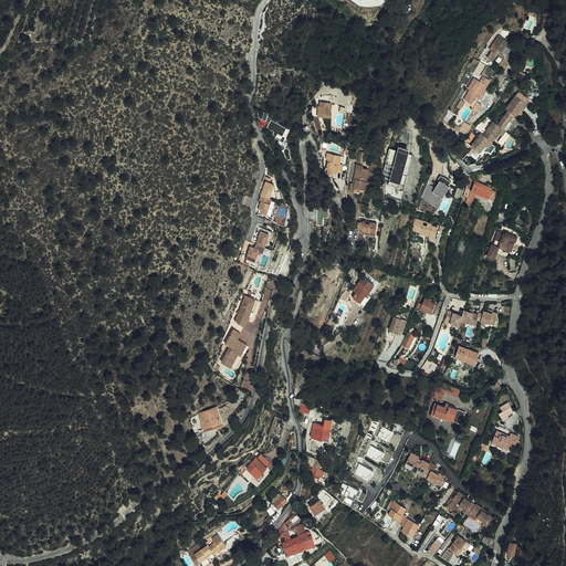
[(510,59),(513,61),(514,62),(521,52),(525,54),(527,51),(520,45),(517,50),(512,46),(503,60),(507,63),(510,59)]
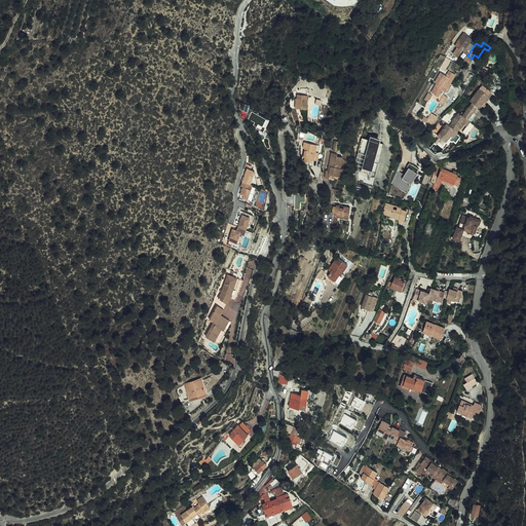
[(475,67),(479,70),(485,60),(480,57),(475,67)]
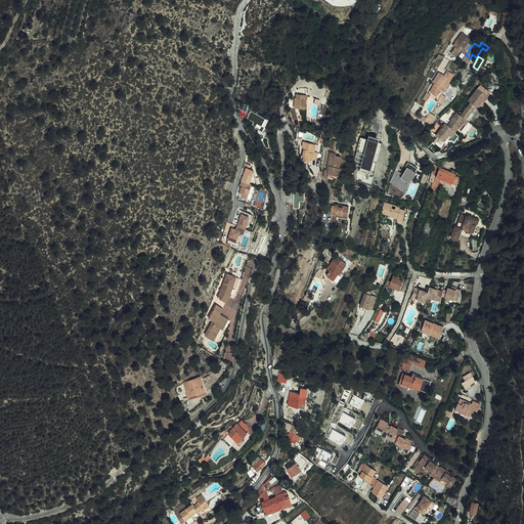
[(489,80),(492,72),(490,71),(488,75),(486,74),(483,73),(482,77),(489,80)]
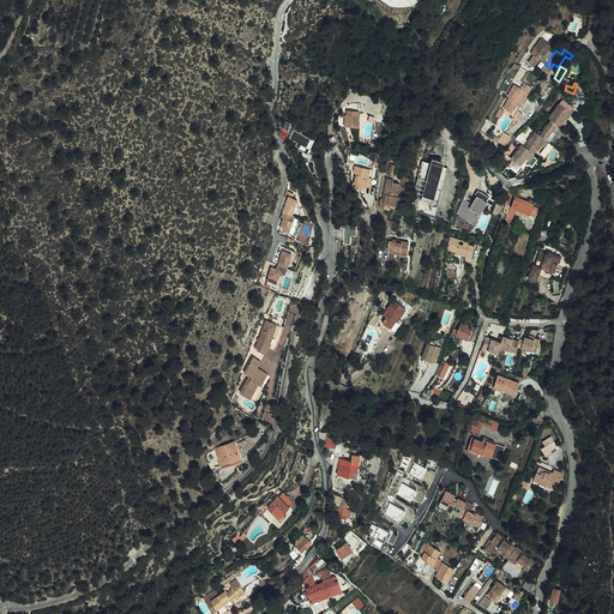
[(516,124),(525,130),(530,121),(524,119),(527,114),(533,104),(539,95),(531,90),(528,96),(521,92),(515,103),(517,106),(511,115),(518,120),(516,124)]
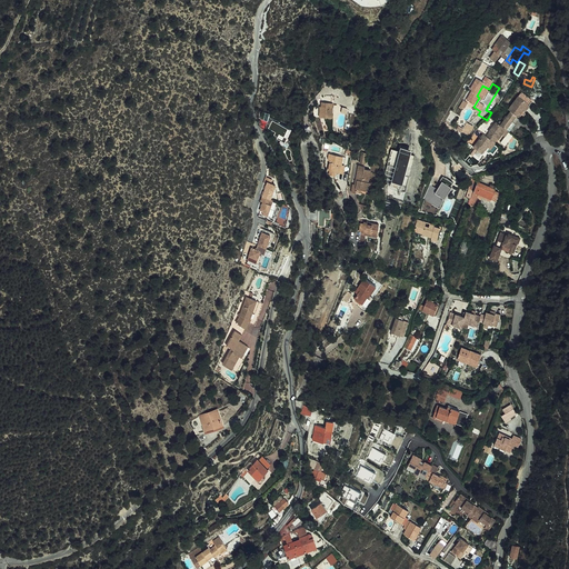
[(518,113),(518,115),(519,115),(526,119),(528,120),(533,113),(535,115),(538,109),(536,108),(539,103),(529,96),(520,109),(518,113)]
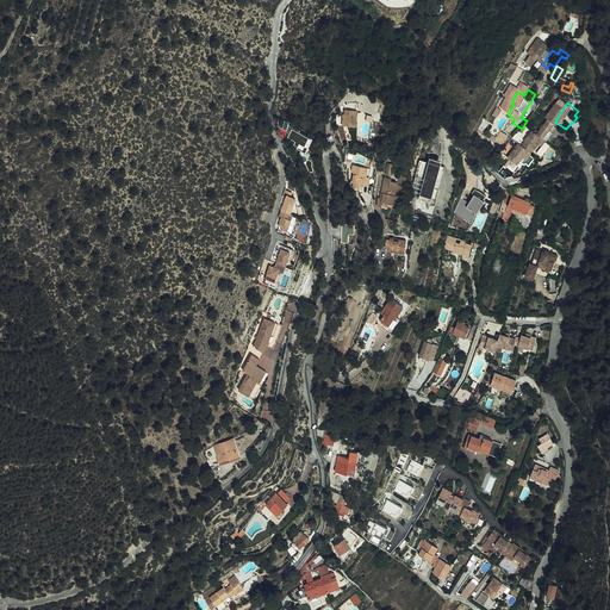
[(355,114),(344,112),(343,117),(342,124),(341,124),(340,129),(353,131),(355,114)]
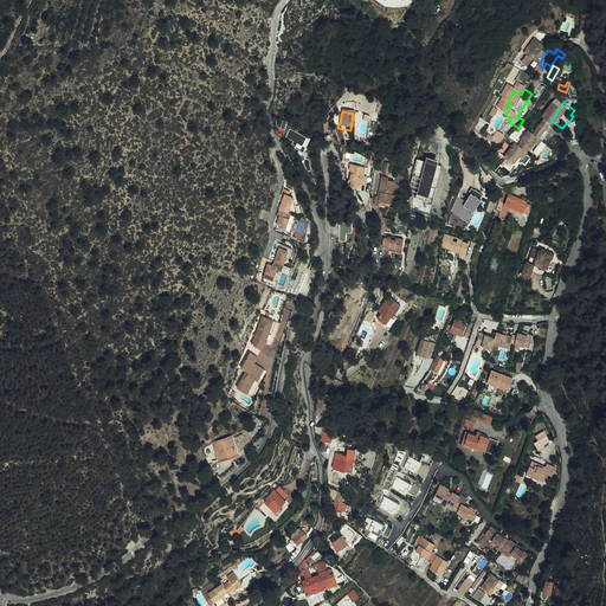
[(548,142),(552,137),(560,127),(553,122),(552,123),(541,139),(548,142)]
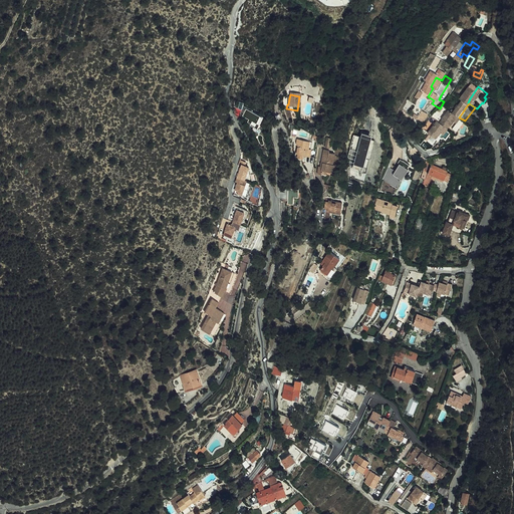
[(453,132),(454,133),(460,124),(463,126),(466,121),(465,120),(459,117),(455,114),(449,123),(450,123),(448,127),(453,132)]
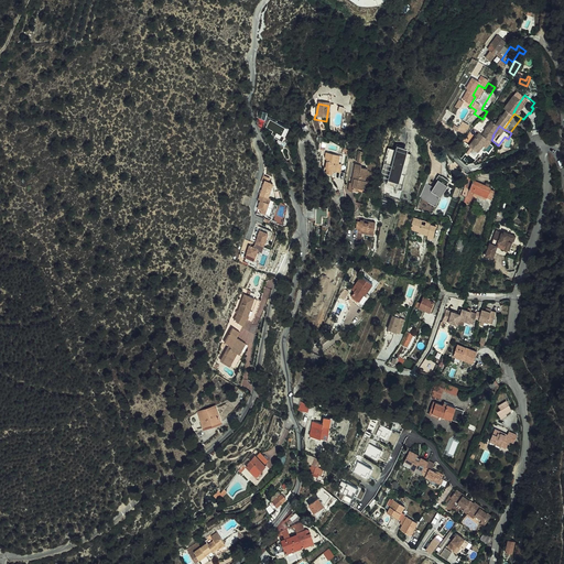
[(289,150),(296,137),(278,127),(273,134),(280,139),(278,141),(282,143),(281,145),(289,150)]
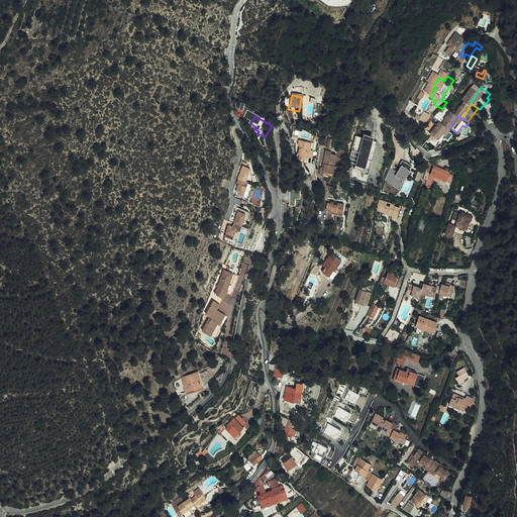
[(431,123),(426,119),(421,125),(427,129),(431,123)]
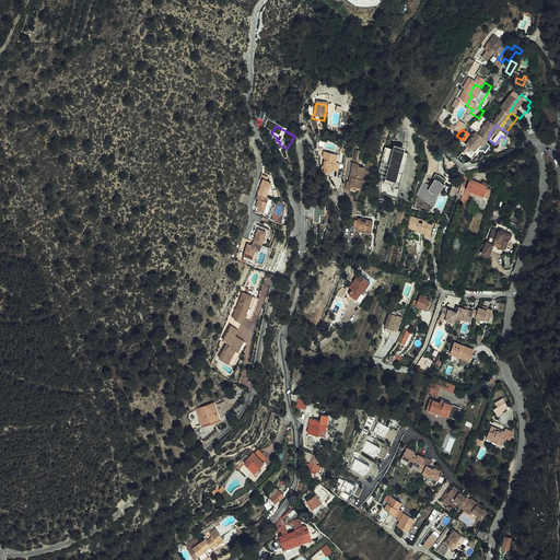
[(485,151),(487,152),(493,143),(488,139),(483,137),(475,150),(481,155),(485,151)]
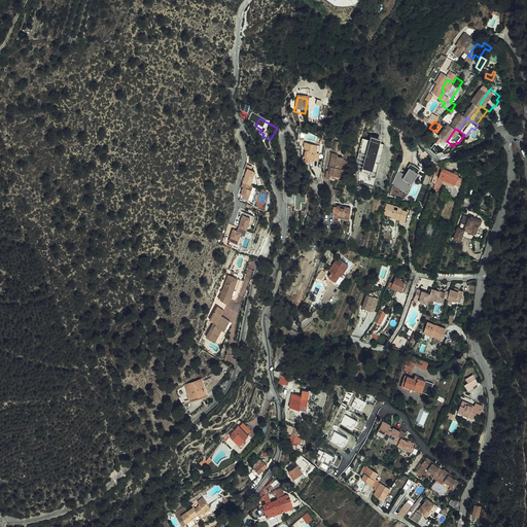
[(381,143),(382,138),(371,136),(371,140),(362,138),(355,171),(373,175),(374,172),(377,172),(383,143),(381,143)]
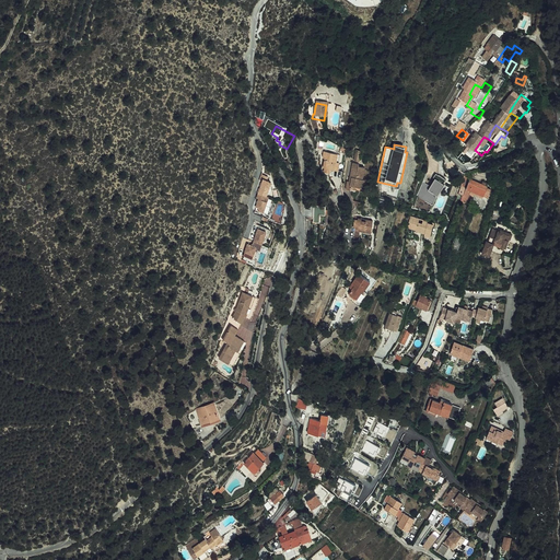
[(475,163),(478,160),(468,153),(464,161),(469,164),(475,163)]
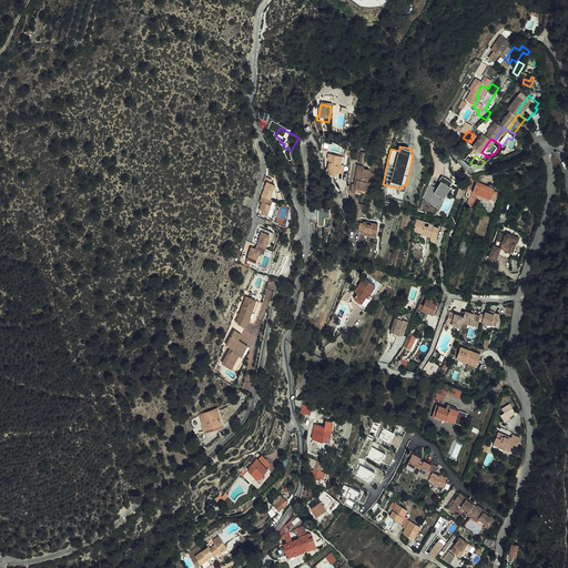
[(341,186),(342,180),(343,180),(346,163),(333,161),(331,168),(334,168),(332,178),(333,178),(332,182),(337,183),(337,186),(341,186)]
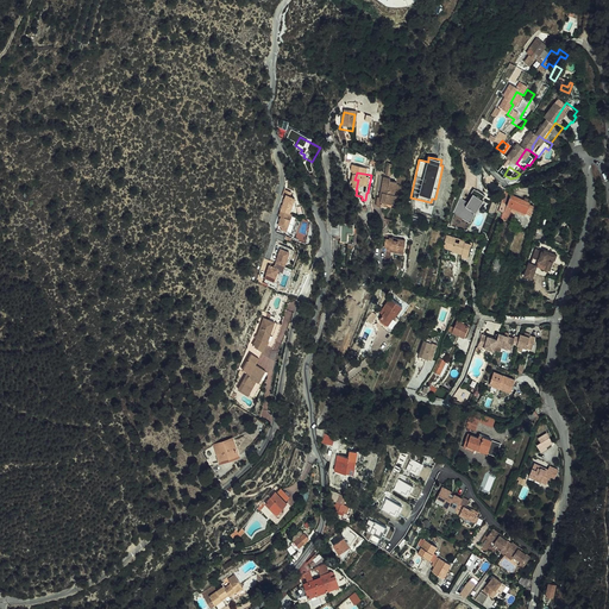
[(382,211),(382,208),(383,205),(396,208),(397,208),(399,199),(396,199),(400,186),(393,184),(394,182),(387,180),(383,195),(385,196),(385,199),(384,199),(383,201),(382,201),(380,200),(377,209),(382,211)]
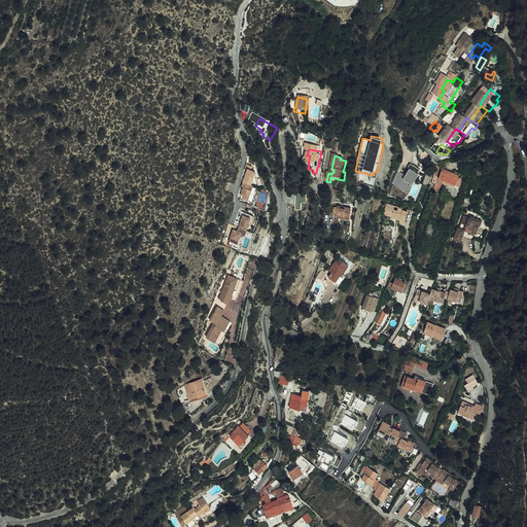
[(420,165),(418,164),(415,167),(416,168),(410,178),(403,173),(397,181),(402,185),(406,180),(413,185),(415,183),(417,185),(428,170),(420,165)]
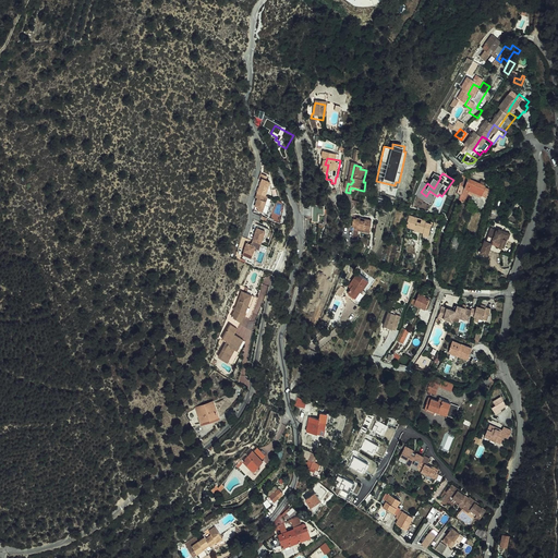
[(474,181),(470,190),(475,192),(486,197),(490,187),(474,181)]
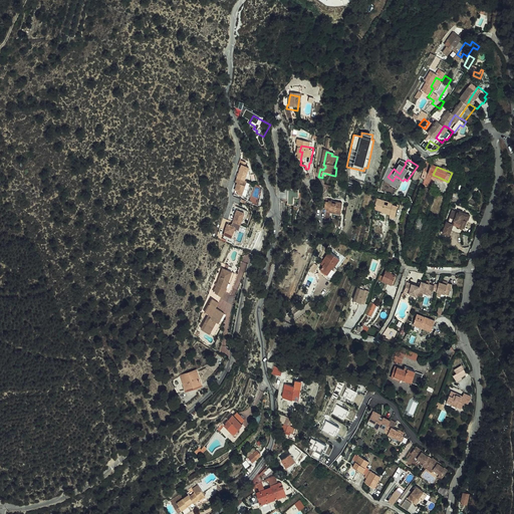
[(243,201),(242,203),(247,205),(249,200),(253,191),(251,191),(255,182),(253,181),(255,177),(253,176),(254,173),(250,171),(249,175),(250,175),(243,192),(244,193),(241,200),(243,201)]
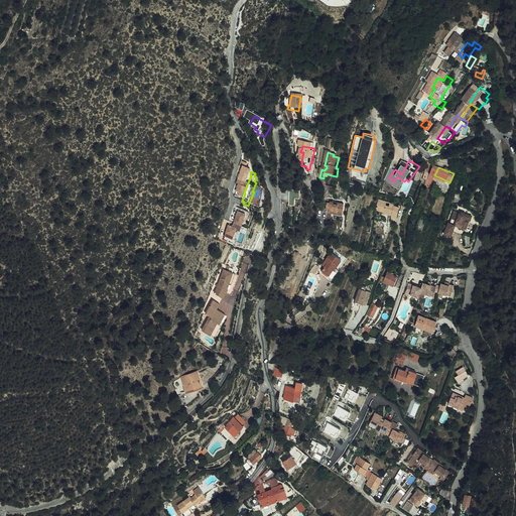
[(439,177),(434,175),(431,182),(430,182),(428,186),(433,189),(439,177)]
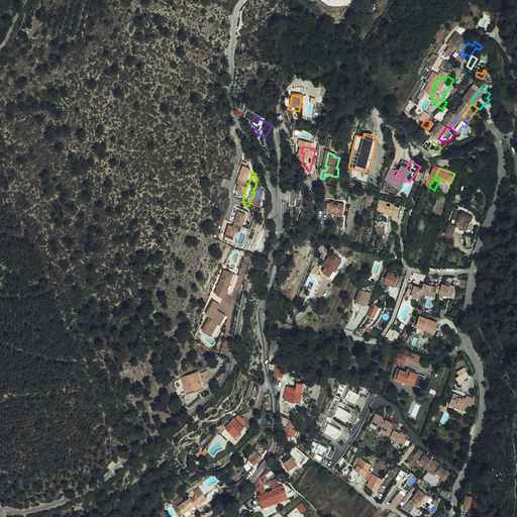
[(386,201),(383,211),(389,212),(389,213),(398,214),(398,212),(403,213),(405,205),(395,203),(395,204),(391,204),(391,202),(386,201)]
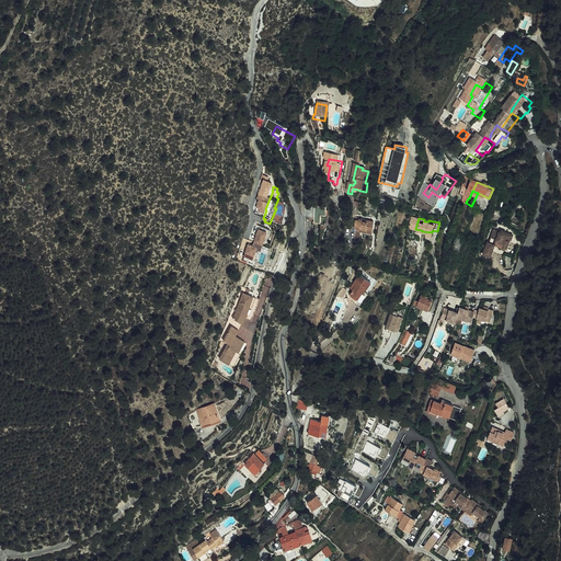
[(374,232),(376,221),(365,219),(364,221),(362,220),(357,220),(355,231),(366,235),(367,231),(374,232)]
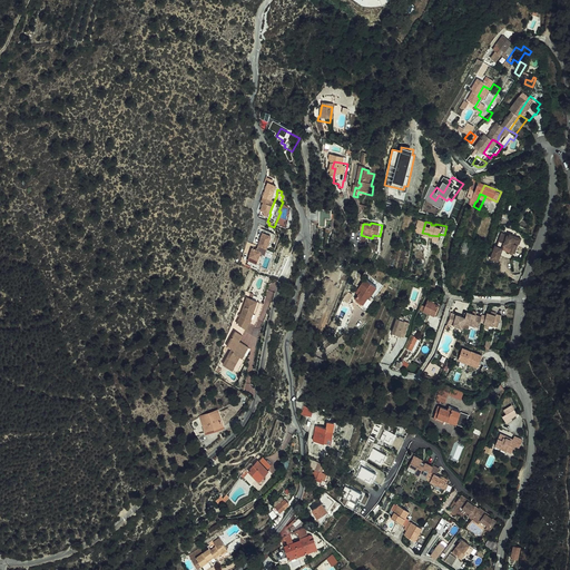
[(492,258),(500,261),(504,249),(517,254),(520,246),(516,245),(517,243),(522,245),(523,241),(512,235),(512,237),(504,234),(500,247),(498,246),(492,258)]
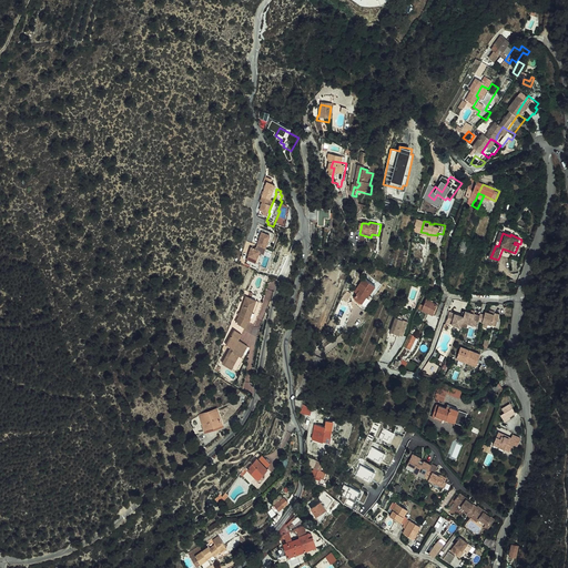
[(459,253),(466,256),(473,241),(466,239),(459,253)]
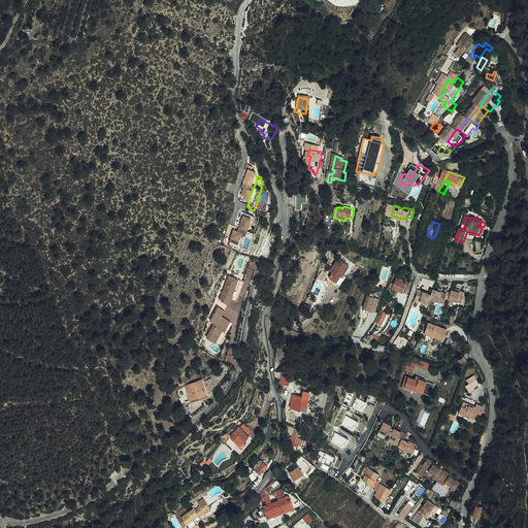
[(236,239),(232,251),(239,254),(242,246),(243,244),(248,248),(251,241),(250,241),(252,237),(257,227),(253,225),(251,228),(248,226),(240,241),(236,239)]
